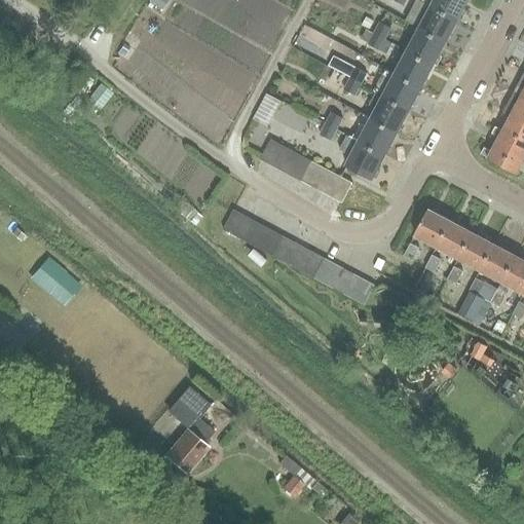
[(413,0),(403,21),(419,29),(431,6),(419,0),(413,0)]
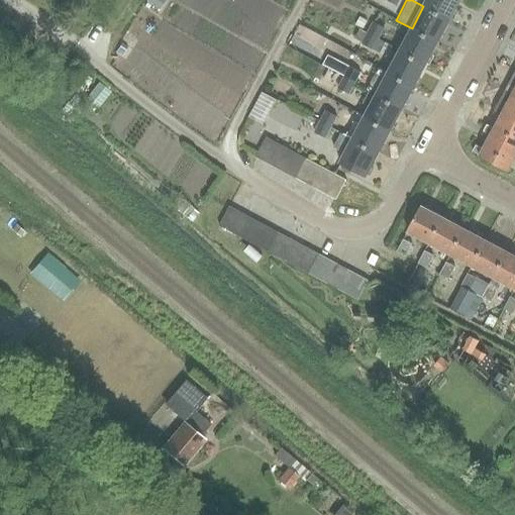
[(449,19),(459,0),(415,0),(415,1),(424,5),(423,6),(449,19)]
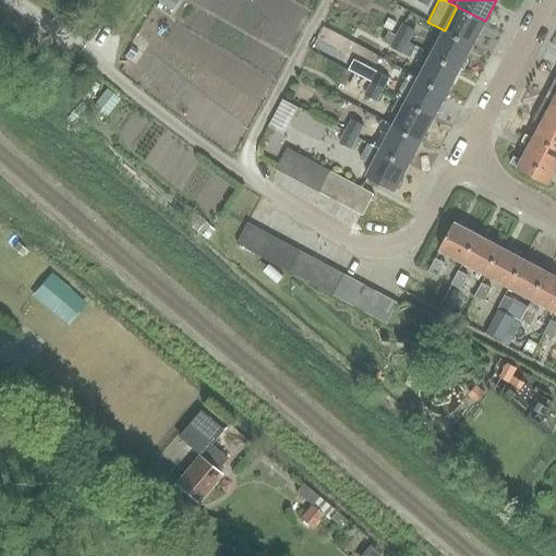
[(472,46),(485,21),(457,7),(445,31),(472,46)]
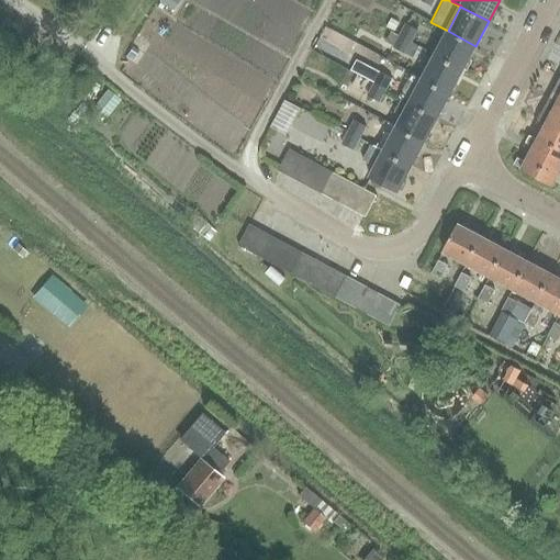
[(391,18),(385,26),(394,31),(399,22),(391,18)]
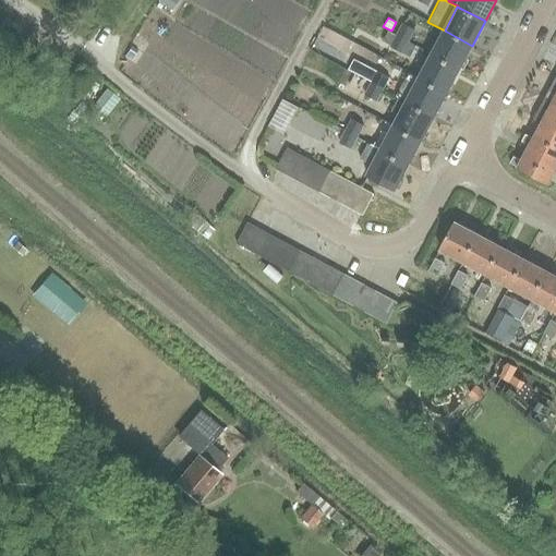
[(414,29),(402,23),(397,35),(408,41),(414,29)]
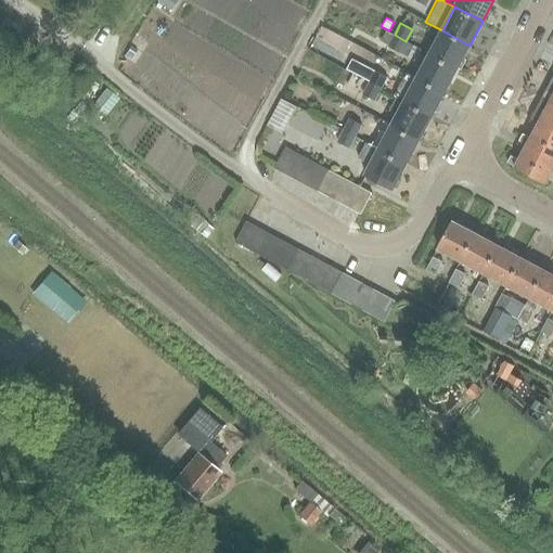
[(457,68),(470,46),(442,30),(429,54),(457,68)]
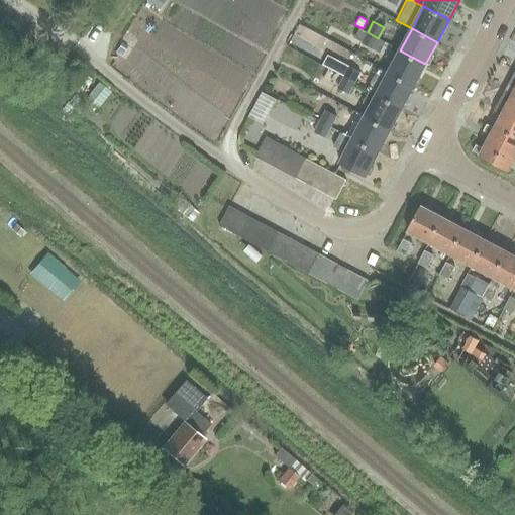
[(386,42),(378,38),(368,32),(361,29),(355,38),(363,42),(362,42),(381,53),(386,42)]
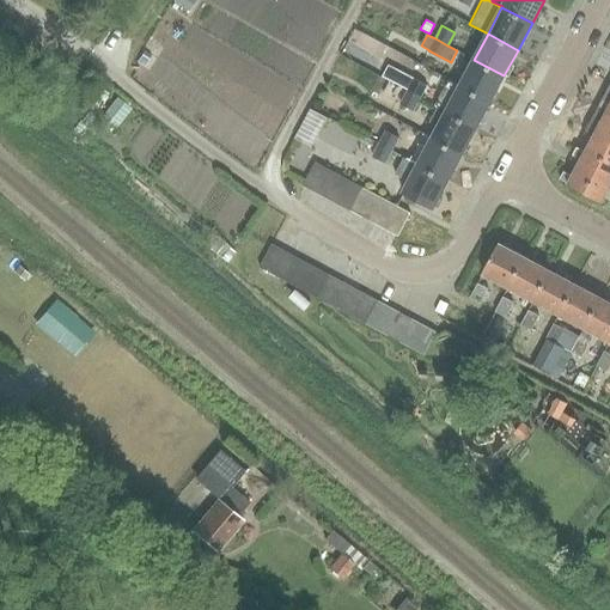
[(490,102),(504,75),(474,60),(459,86),(490,102)]
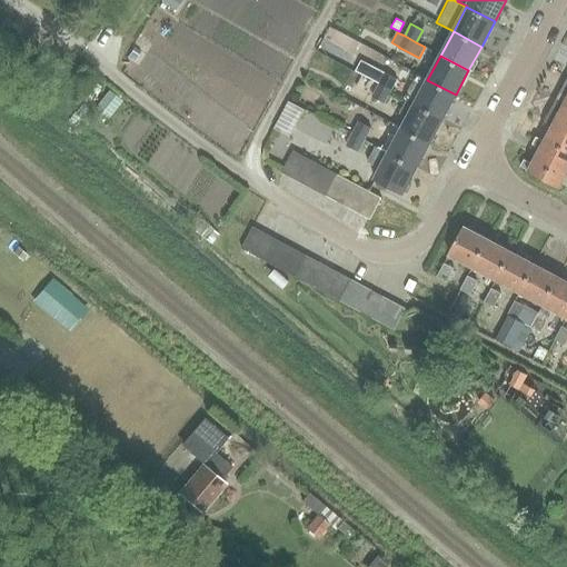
[(383,71),(377,83),(389,90),(395,78),(383,71)]
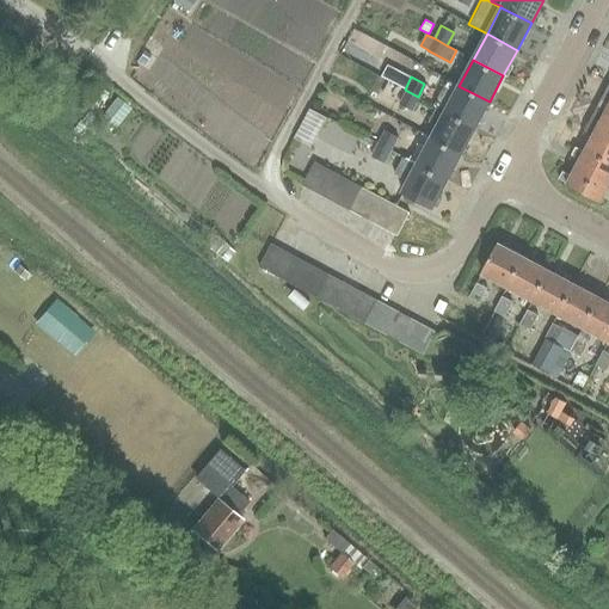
[(608,112),(608,80),(600,99),(596,106),(608,112)]
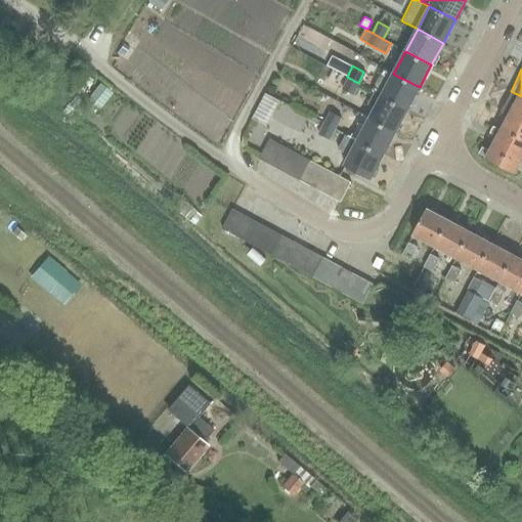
[(407,110),(420,87),(393,74),(382,95),(376,92),(407,110)]
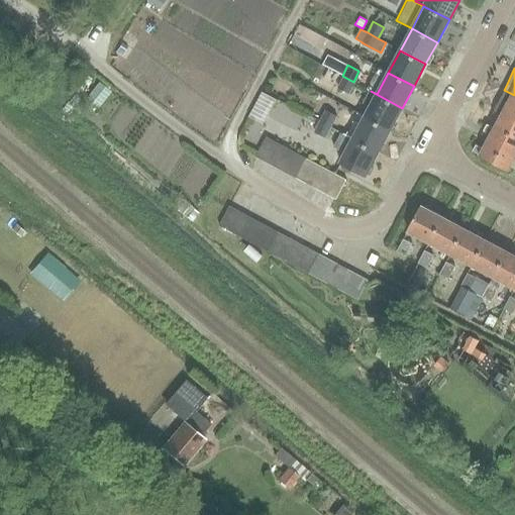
[(347,93),(353,82),(342,76),(337,85),(336,87),(347,93)]
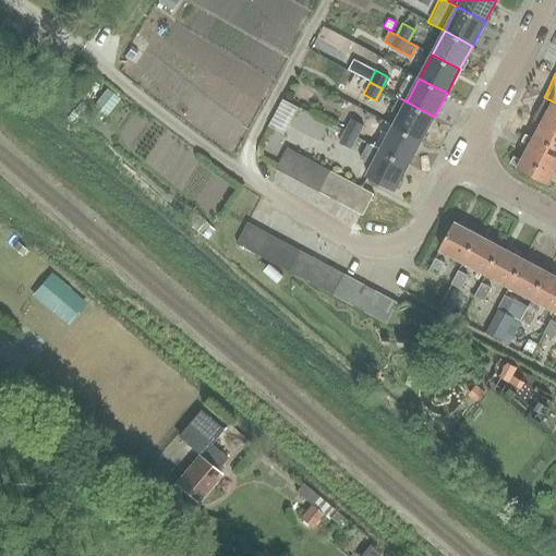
[(105,87),(98,95),(111,106),(118,98),(105,87)]
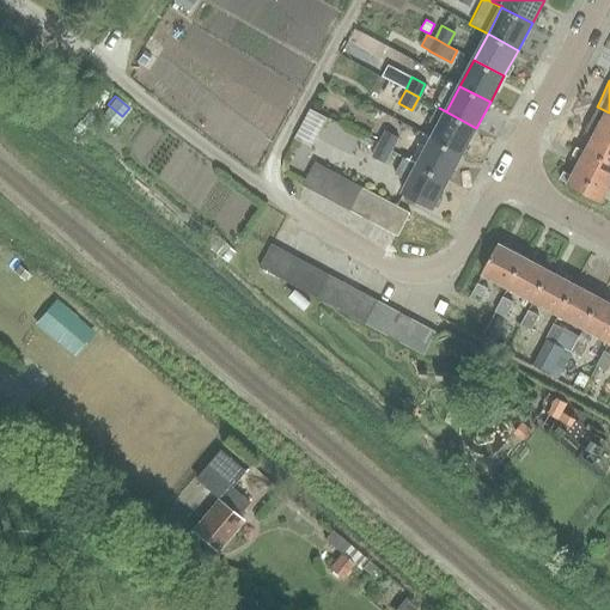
[(476,128),(439,108),(435,107),(428,122),(438,127),(432,138),(421,133),(462,154),(476,128)]
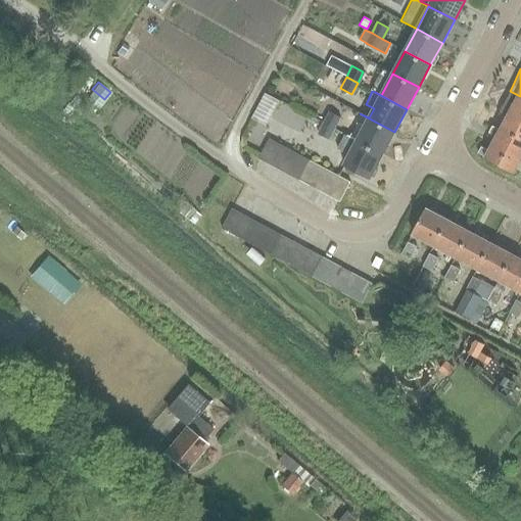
[(520,123),(520,96),(510,91),(500,111),(507,115),(520,123)]
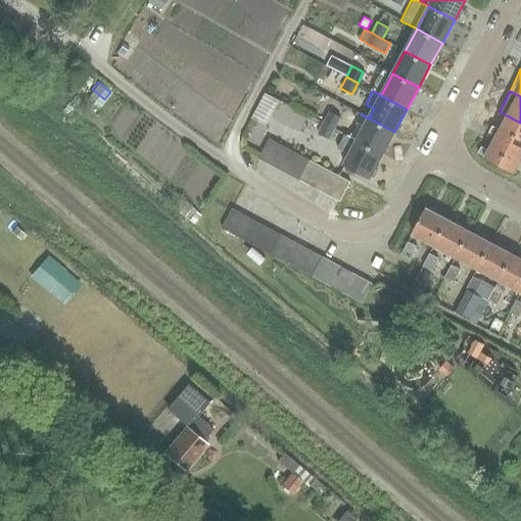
[(311,129),(316,111),(265,93),(256,114),(272,120),(274,115),(311,129)]
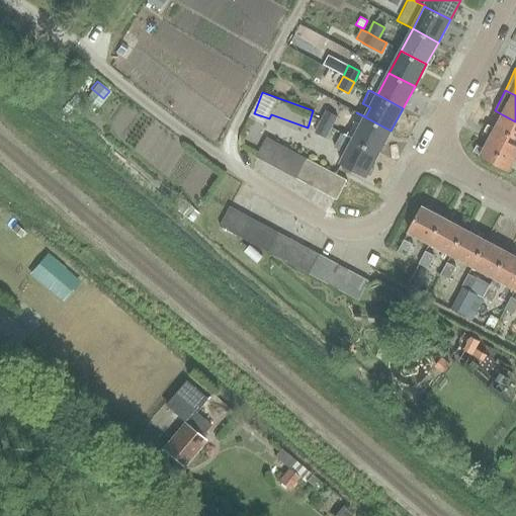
[(325,109),(318,121),(330,127),(336,115),(325,109)]
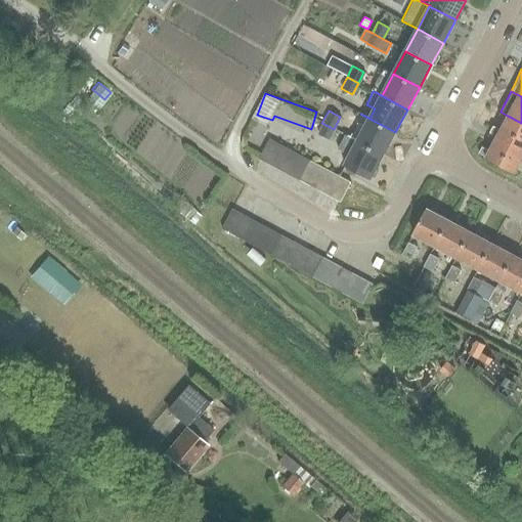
[(383,156),(395,132),(360,114),(349,136),(344,134),(344,135),(383,156)]
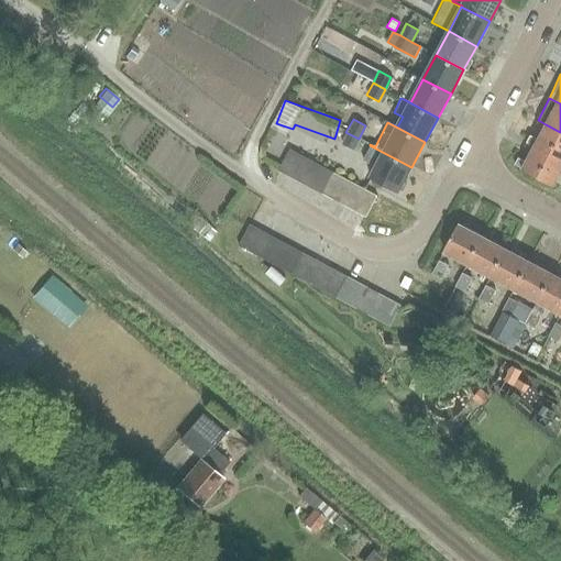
[(560,161),(560,132),(546,124),(537,140),(529,135),(526,142),(534,146),(560,161)]
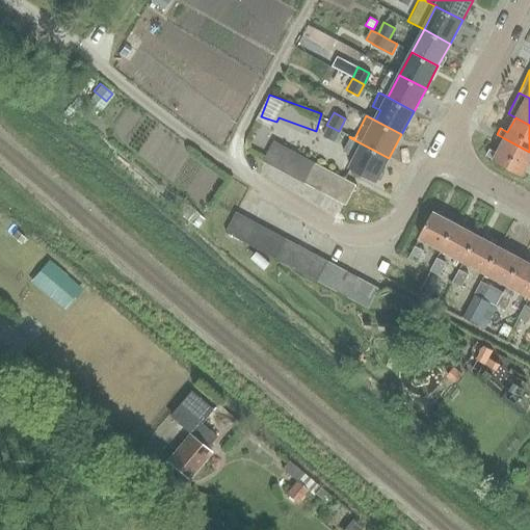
[(322,132),(334,139),(339,131),(326,125),(322,132)]
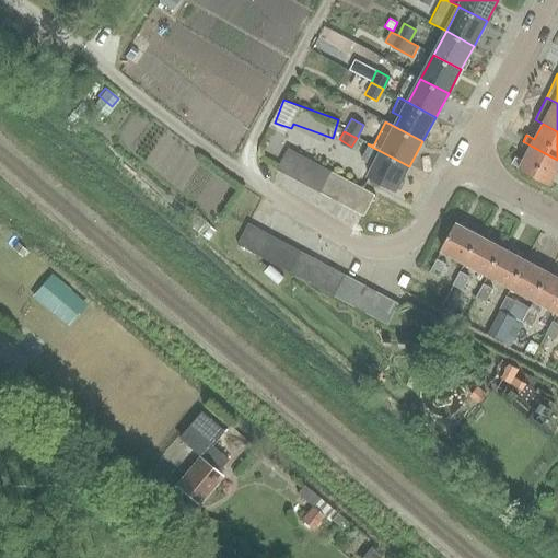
[(396,190),(409,166),(368,144),(360,159),(373,166),(368,176),(396,190)]
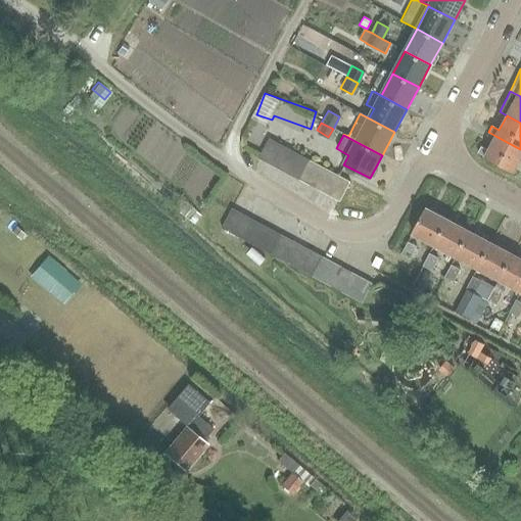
[(513,173),(520,156),(520,149),(495,136),(488,151),(480,147),(477,152),(485,156),(484,157),(513,173)]
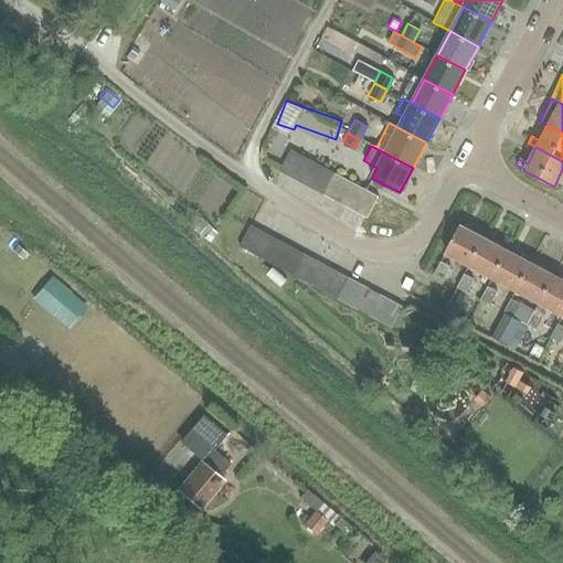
[(277,171),(290,178),(303,156),(289,149),(277,171)]
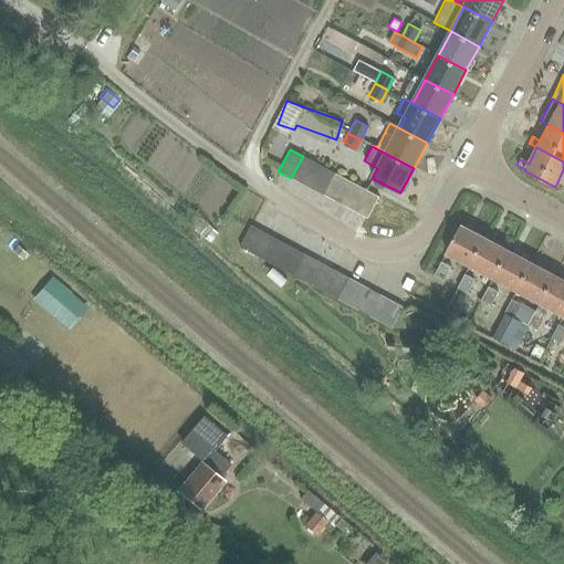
[(313,162),(303,156),(291,178),(302,184),(313,162)]
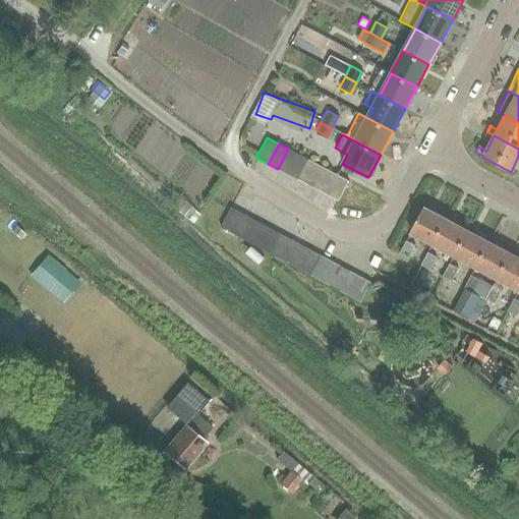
[(278,169),(287,175),(298,154),(288,149),(278,169)]
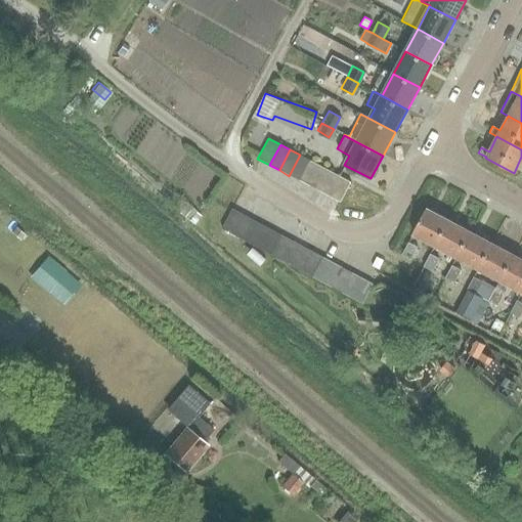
[(310,161),(300,155),(289,176),(299,181),(310,161)]
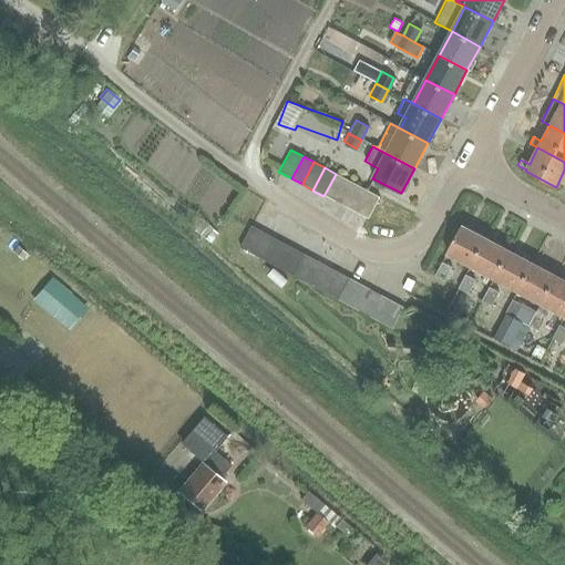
[(346,180),(336,174),(324,196),(334,202),(346,180)]
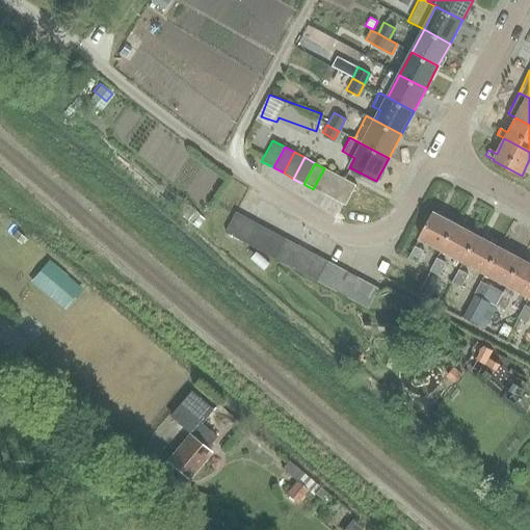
[(324,194),(335,174),(324,168),(313,189),(324,194)]
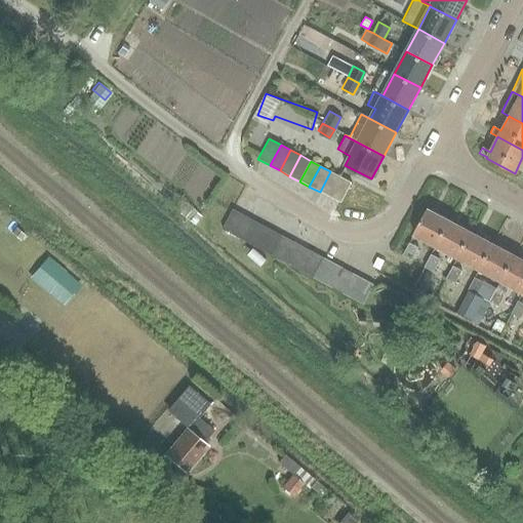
[(329,198),(340,176),(330,171),(320,192),(329,198)]
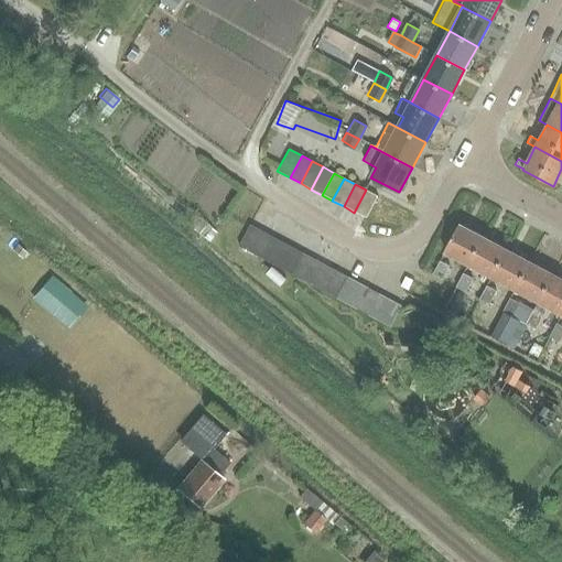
[(354,213),(366,218),(378,196),(366,190),(354,213)]
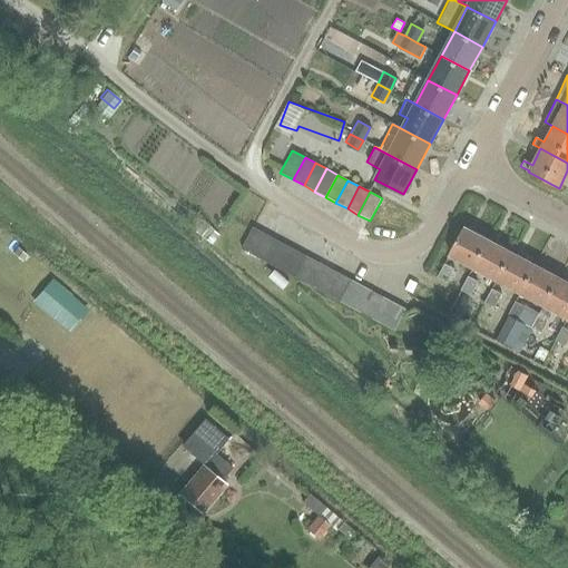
[(472,266),(488,238),(463,225),(449,254),(472,266)]
